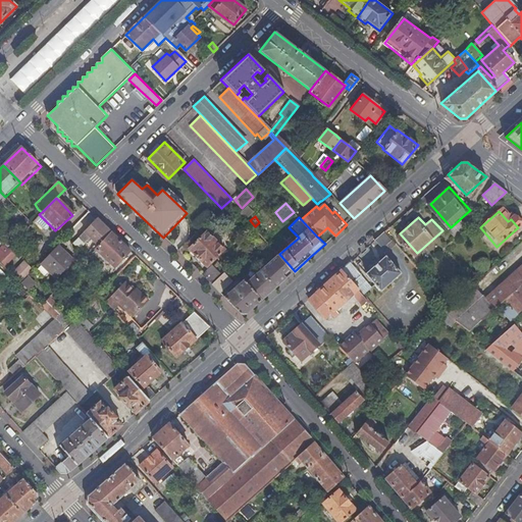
[(458,236),(469,224),(462,217),(451,227),(458,236)]
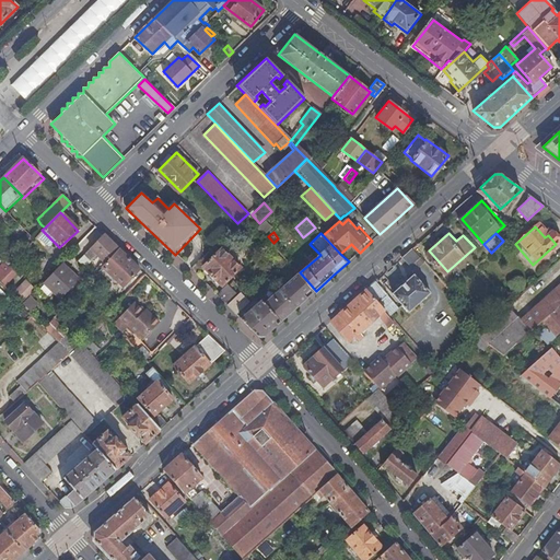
[(112,242),(104,234),(91,247),(96,253),(97,254),(103,259),(97,265),(100,268),(119,249),(112,242)]
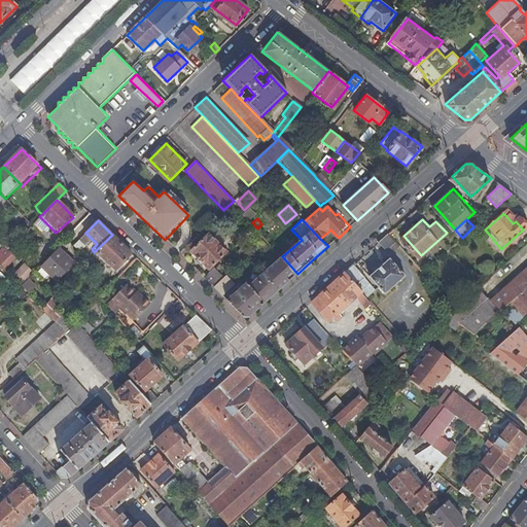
[(277,241),(266,230),(261,233),(272,245),(277,241)]
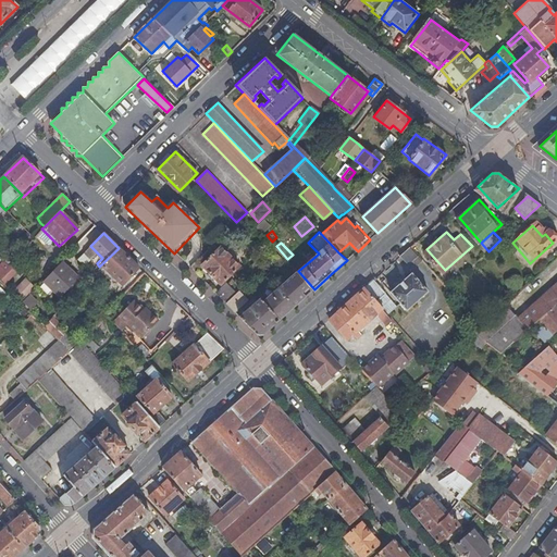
[(5,263),(0,268),(0,280),(31,250),(25,244),(25,245),(12,257),(5,263)]
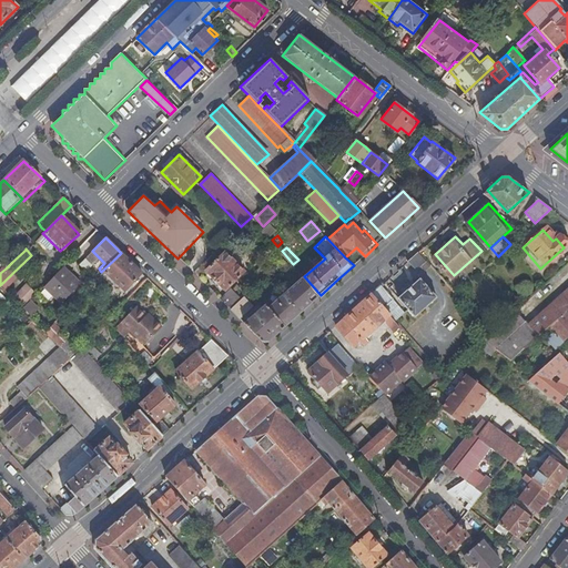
[(418,267),(429,257),(421,249),(411,259),(418,267)]
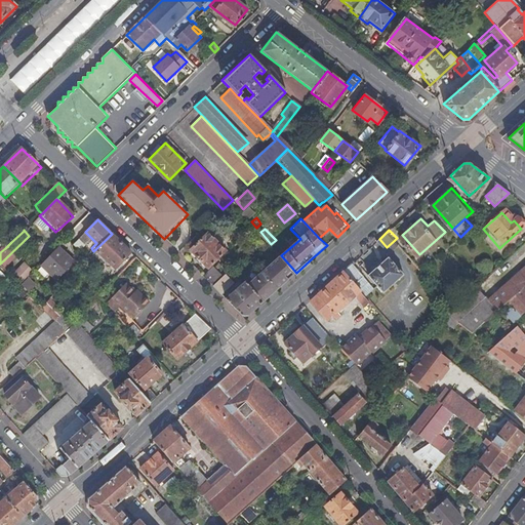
[(85,231),(79,236),(85,242),(90,237),(85,232),(85,231)]
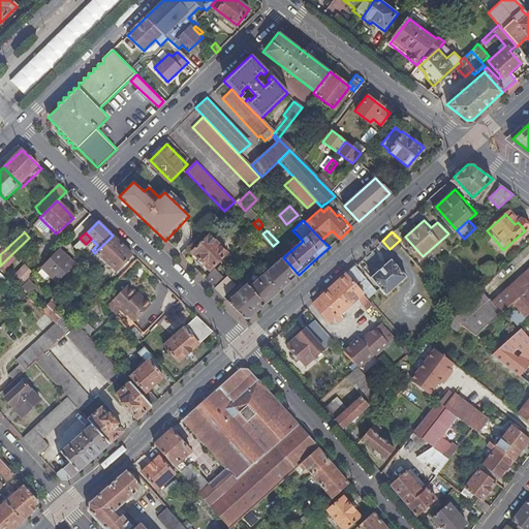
[(260,232),(252,240),(260,249),(265,253),(273,246),(262,234),(260,232)]
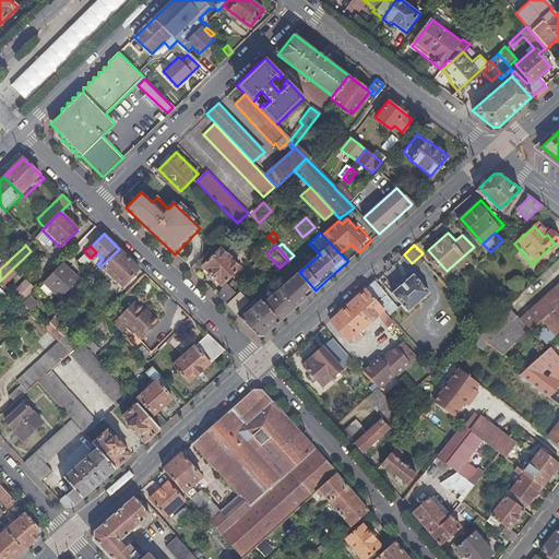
[(222,285),(240,266),(221,247),(202,265),(222,285)]
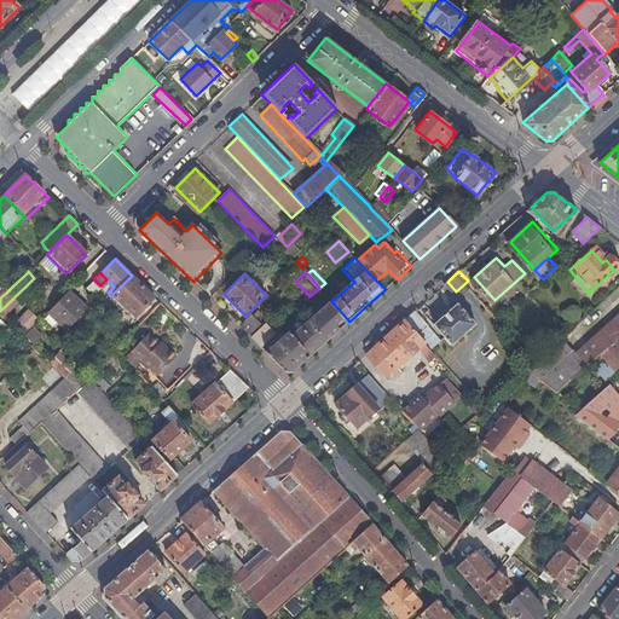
[(132,276),(110,296),(132,317),(154,296),(138,281),(132,276)]
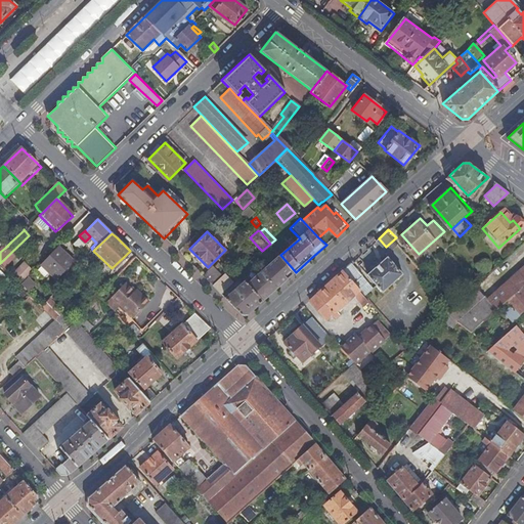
[(5,248),(11,242),(6,236),(0,243),(5,248)]
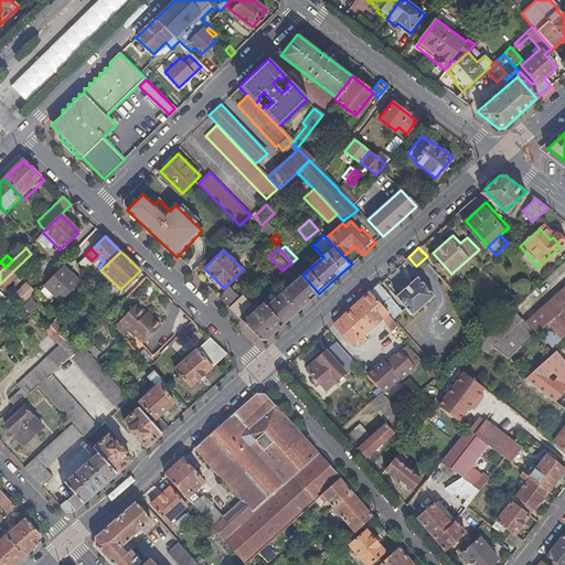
[(61,263),(41,281),(56,298),(76,279),(61,263)]
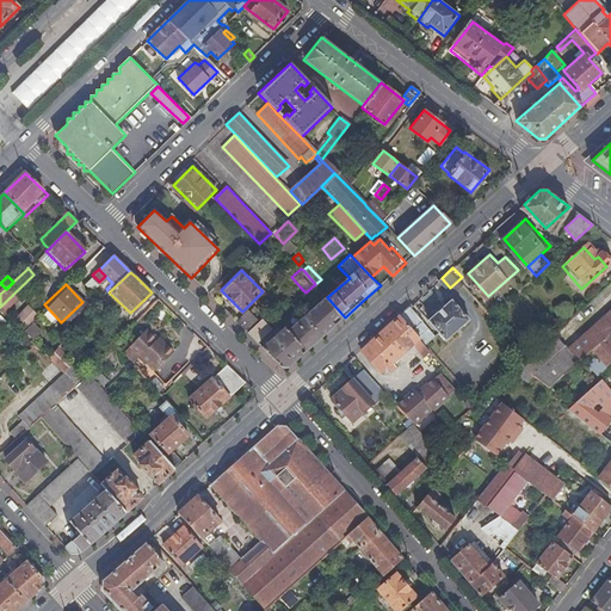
[(414,302),(425,316),(445,300),(433,285),(414,302)]
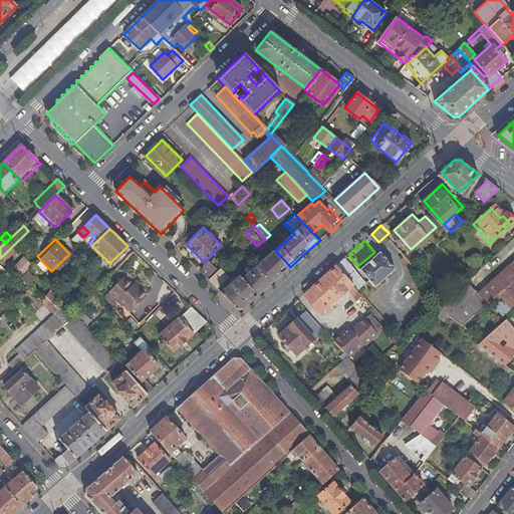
[(246,248),(250,252),(257,246),(253,242),(246,248)]
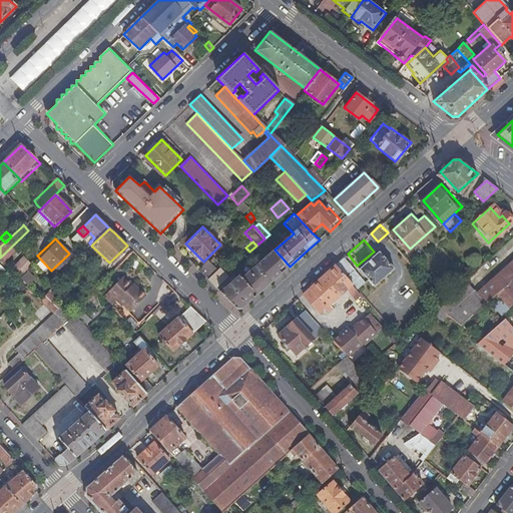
[(290,267),(275,249),(243,278),(241,275),(221,293),(237,309),(241,309),(274,282),(290,267)]
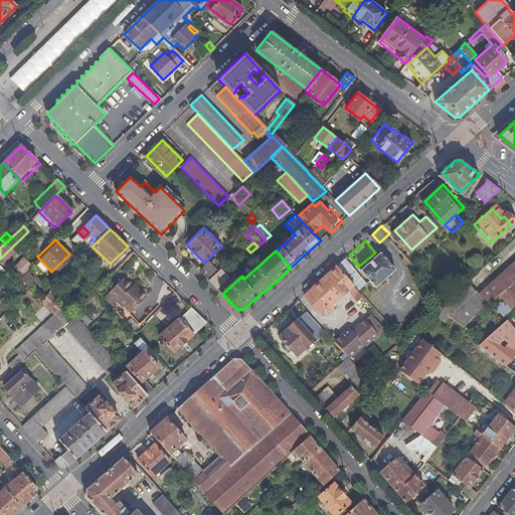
[(378,287),(397,270),(382,253),(363,271),(378,287)]
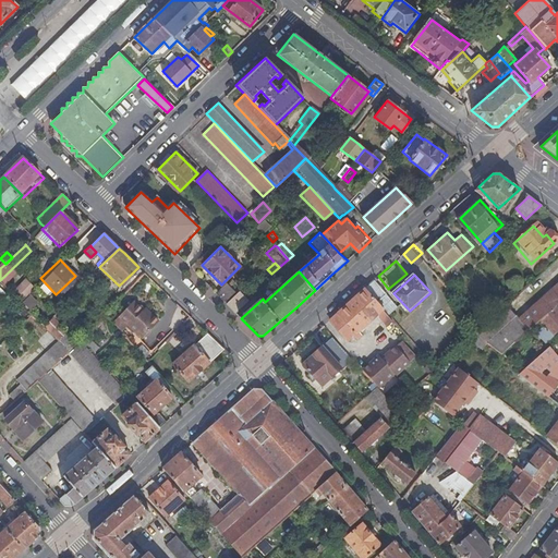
[(366,287),(385,308),(395,299),(376,278),(366,287)]
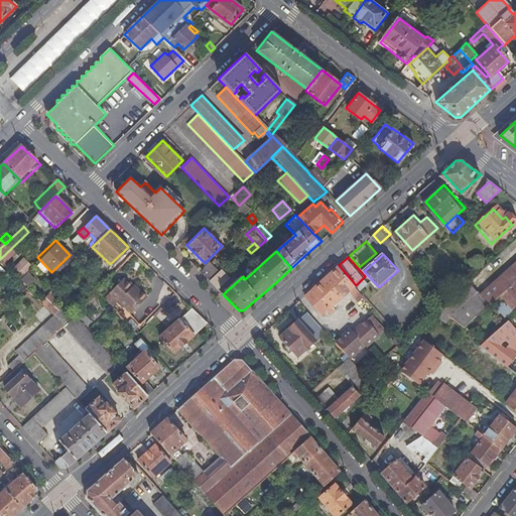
[(16,277),(26,268),(18,260),(8,269),(16,277)]
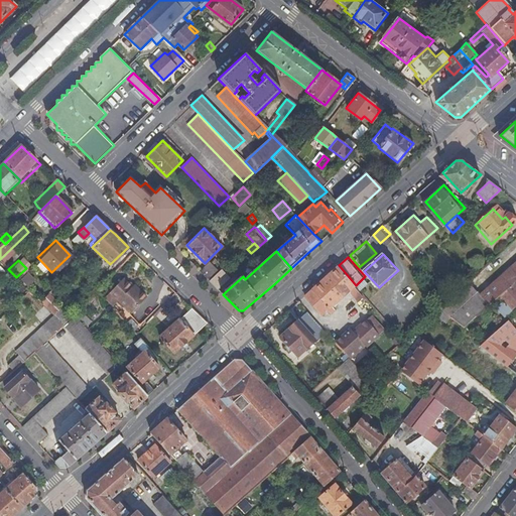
[(203,275),(214,264),(211,260),(199,271),(203,275)]
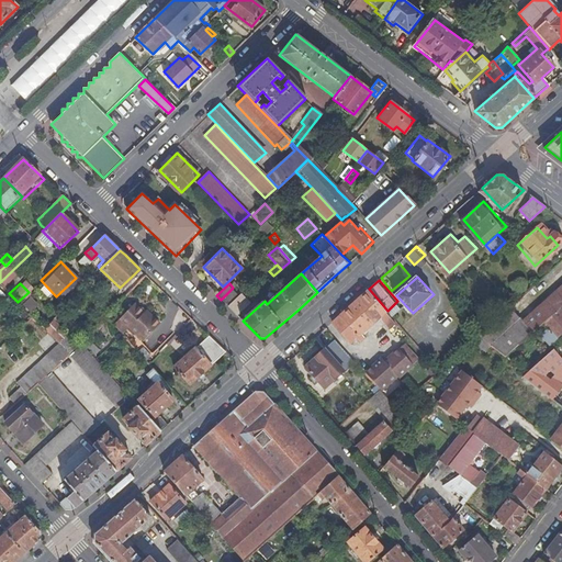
[(487,326),(475,337),(503,358),(539,326),(546,318),(554,312),(561,304),(561,284),(520,322),(508,308),(487,326)]
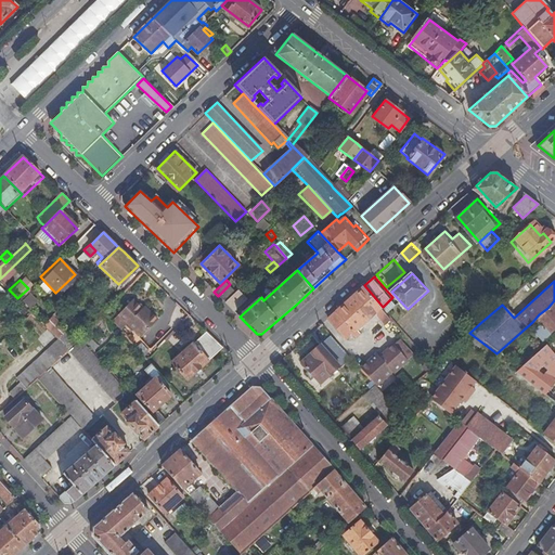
[(234,289),(230,284),(218,296),(222,300),(234,289)]
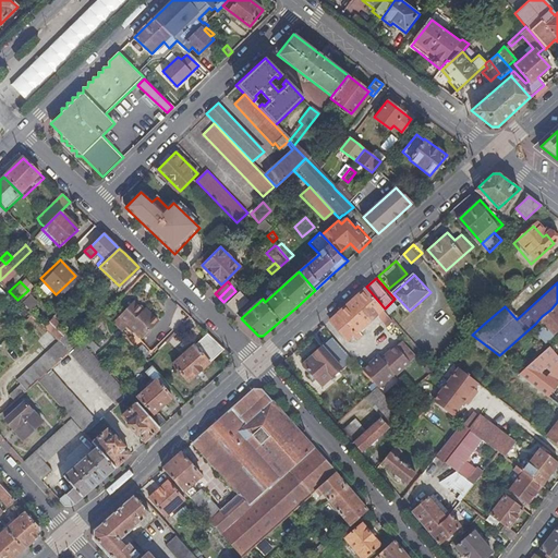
[(395,318),(385,308),(366,287),(337,313),(330,318),(348,339),(351,336),(351,337),(353,339),(354,338),(355,337),(358,339),(361,336),(356,331),(378,312),(388,323),(395,318)]
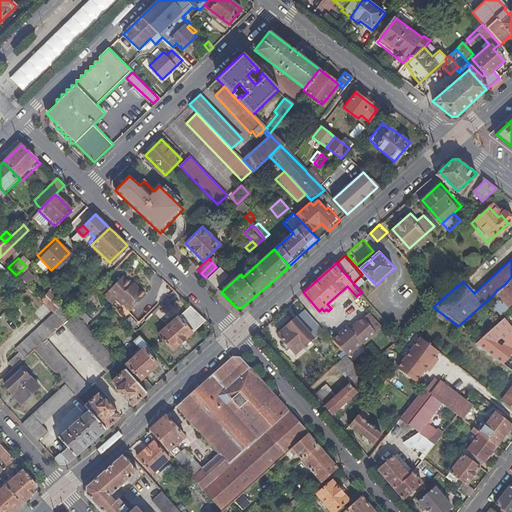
[(229,276),(221,267),(207,279),(216,288),(229,276)]
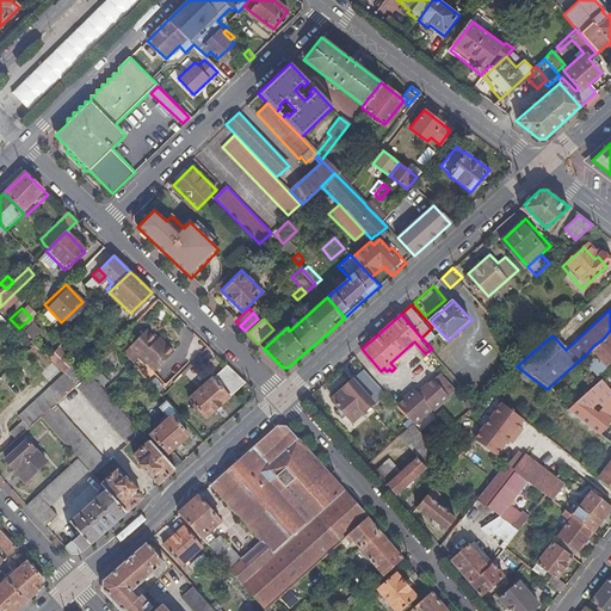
[(36,323),(26,332),(36,341),(44,332),(36,323)]
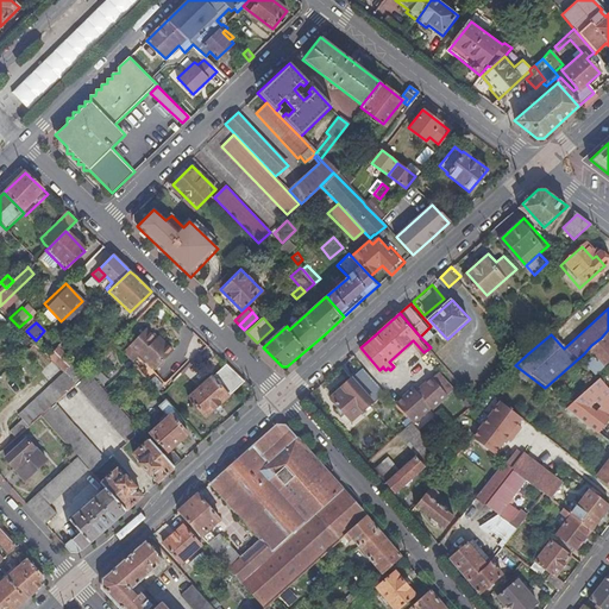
[(558,327),(553,322),(546,330),(551,334),(558,327)]
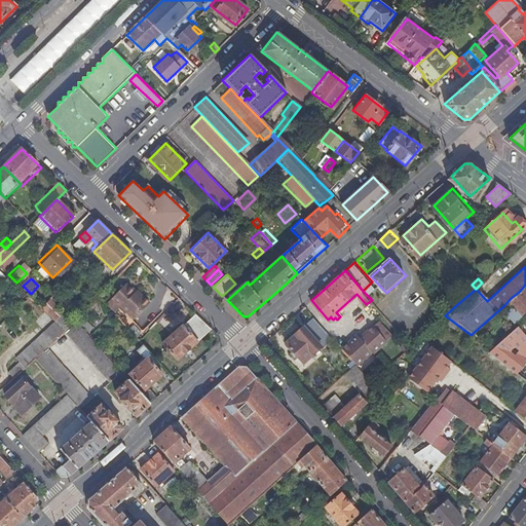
[(137,289),(135,290),(126,280),(112,295),(134,316),(149,301),(137,289)]
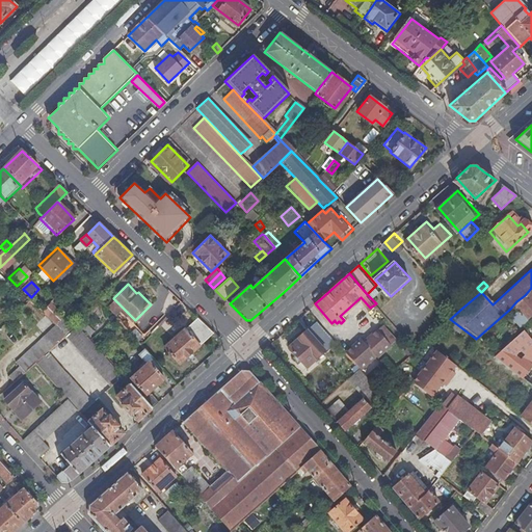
[(531,302),(525,295),(516,301),(529,315),(531,312),(531,302)]
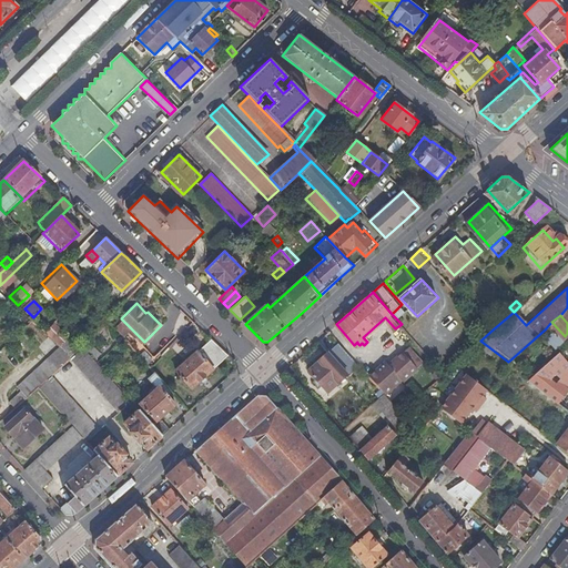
[(73,346),(49,321),(41,328),(56,344),(66,354),(73,346)]
